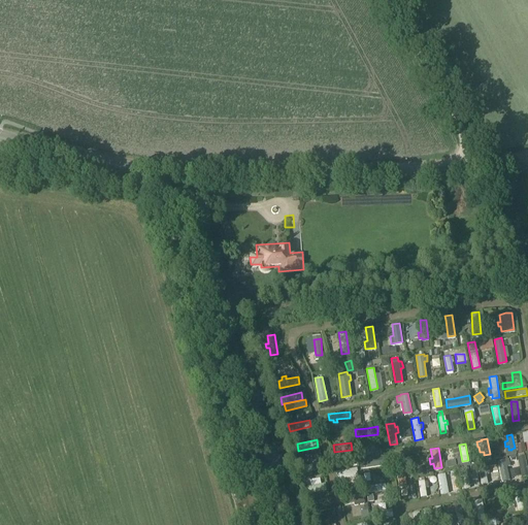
[(369,454),(368,454),(369,457),(362,458),(364,467),(385,463),(383,455),(382,455),(375,456),(375,453),(369,454)]
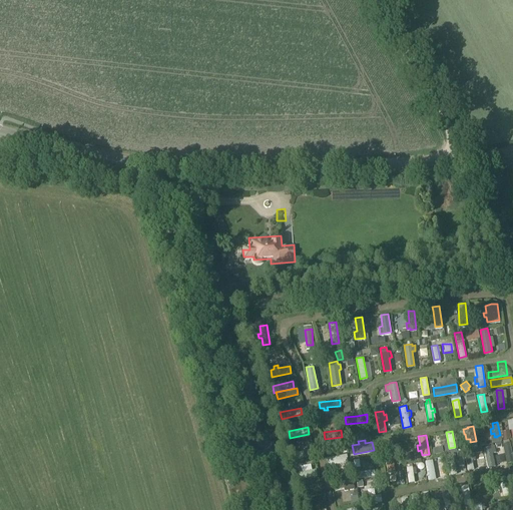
[(512,460),(509,441),(502,442),(506,462),(512,460)]
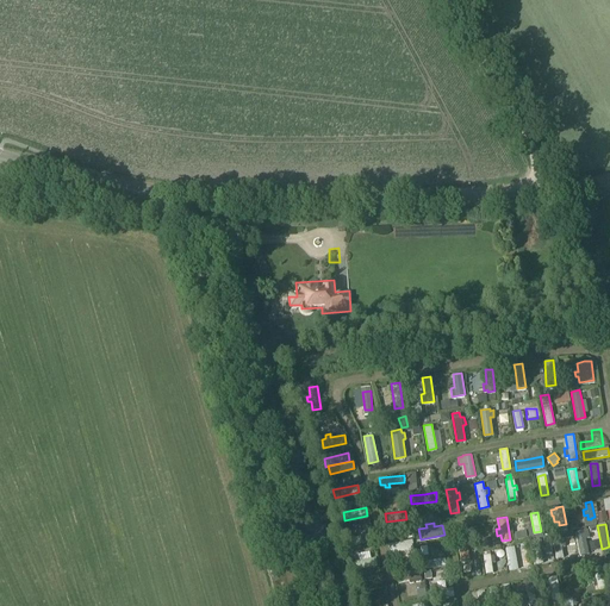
[(358,525),(346,529),(347,536),(360,532),(358,525)]
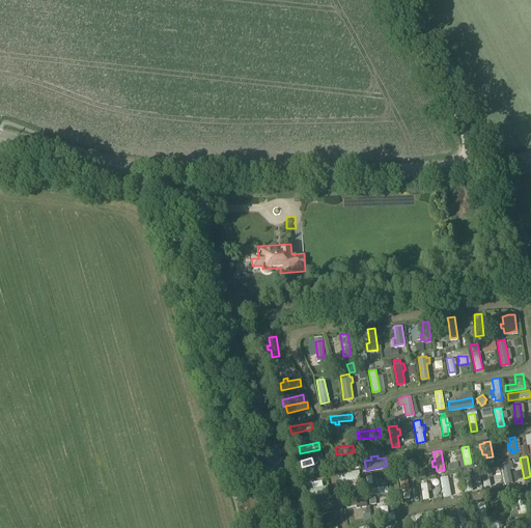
[(323,464),(305,467),(306,473),(324,469),(323,464)]
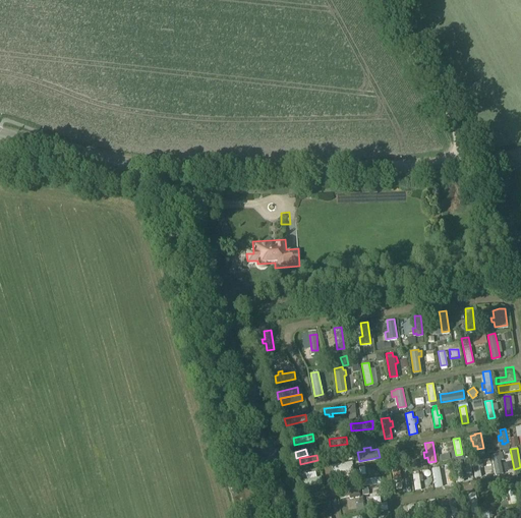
[(394,479),(401,478),(397,455),(390,456),(394,479)]
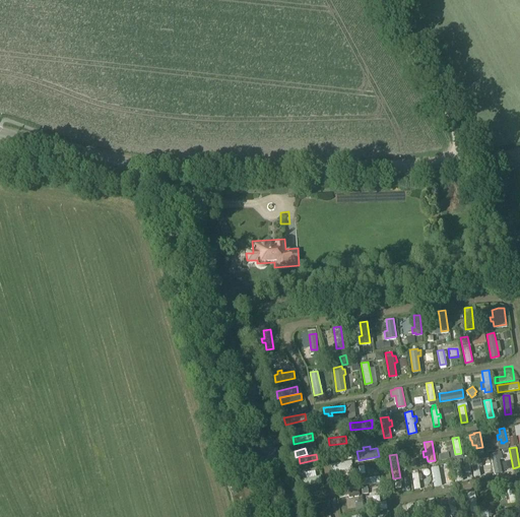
[(475,454),(470,455),(473,475),(479,474),(478,467),(483,466),(481,456),(476,457),(475,454)]
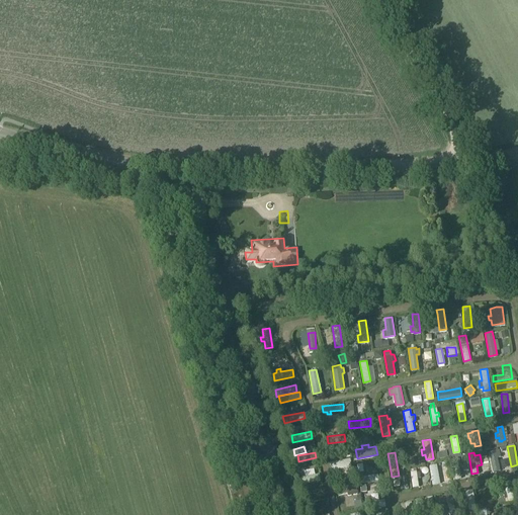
[(497,452),(489,453),(492,468),(497,467),(495,458),(498,458),(497,452)]
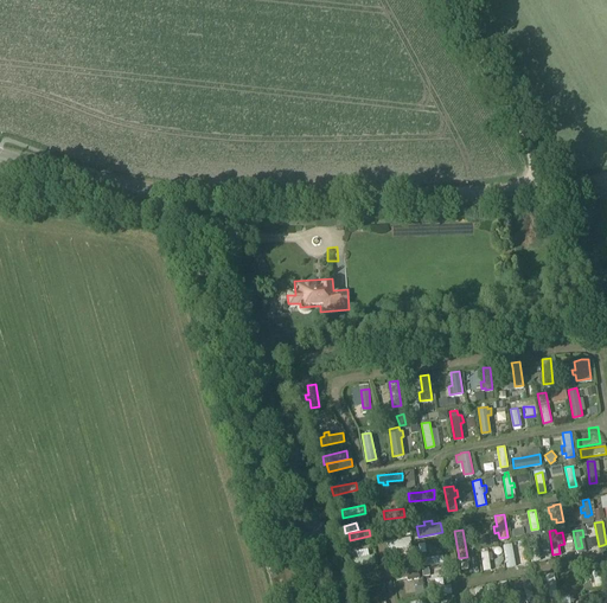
[(542,545),(542,540),(537,540),(536,534),(528,537),(531,560),(540,558),(538,545),(542,545)]
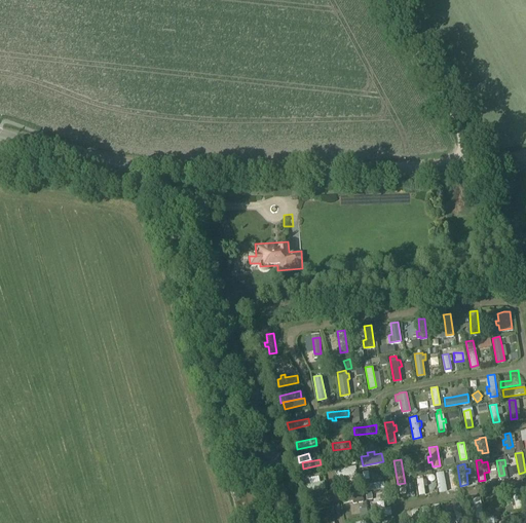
[(446,476),(445,470),(436,472),(439,488),(445,487),(443,477),(446,476)]
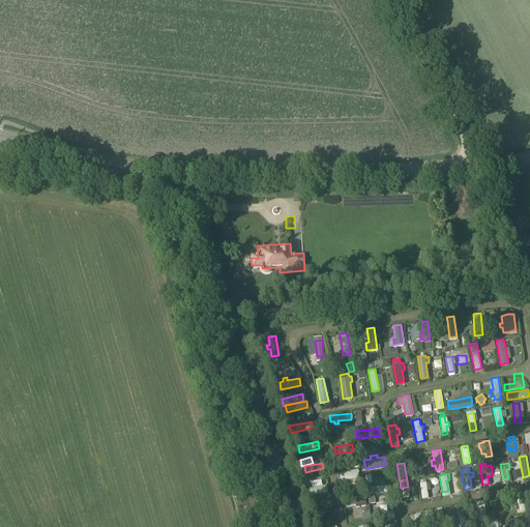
[(318,474),(304,476),(305,486),(320,482),(318,474)]
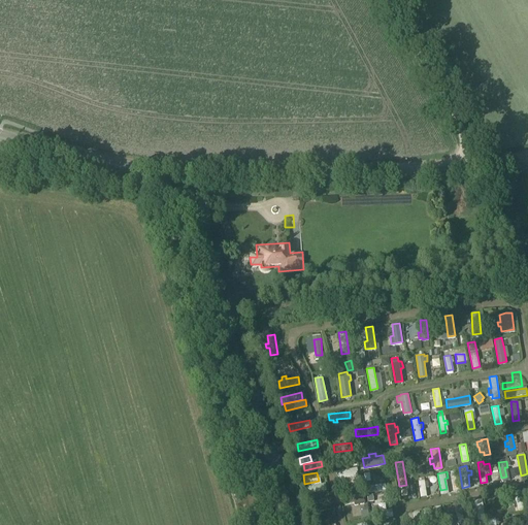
[(426,474),(417,476),(420,496),(426,495),(425,484),(427,484),(426,474)]
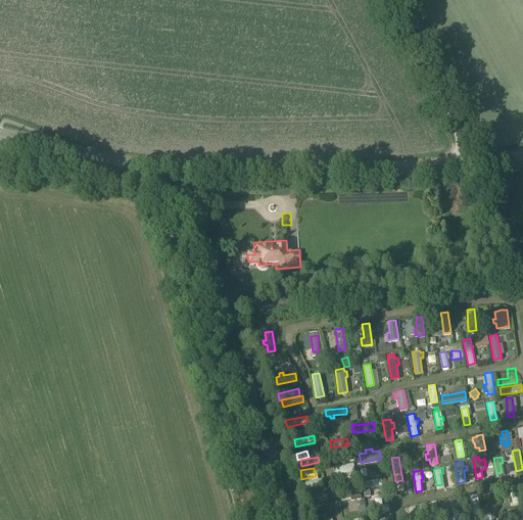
[(372,476),(367,477),(367,480),(366,480),(366,485),(381,483),(381,478),(372,479),(372,476)]
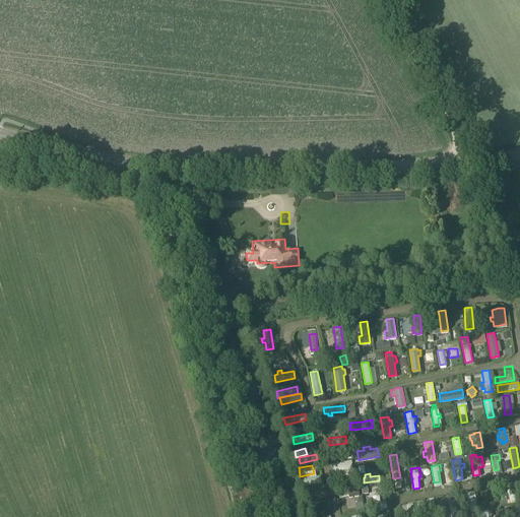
[(300,481),(300,485),(321,480),(320,474),(303,478),(303,480),(300,481)]
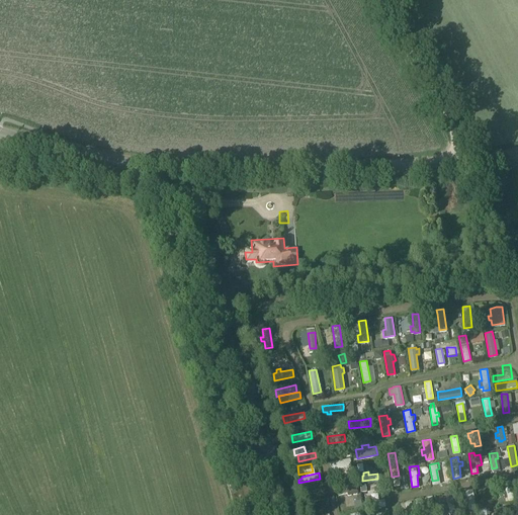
[(507,497),(505,497),(505,501),(513,499),(510,480),(504,481),(507,497)]
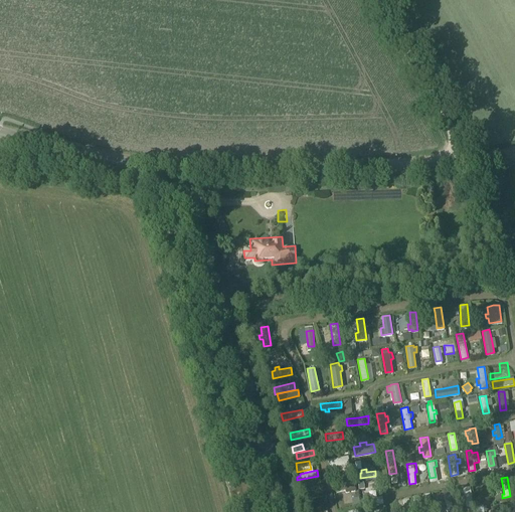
[(353,480),(334,485),(335,491),(355,487),(353,480)]
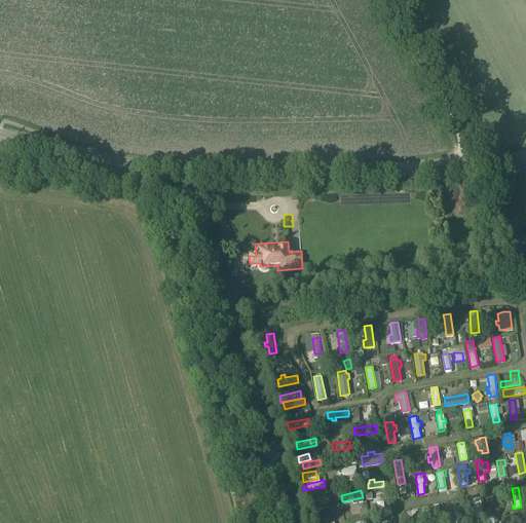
[(308,495),(309,502),(318,500),(317,493),(308,495)]
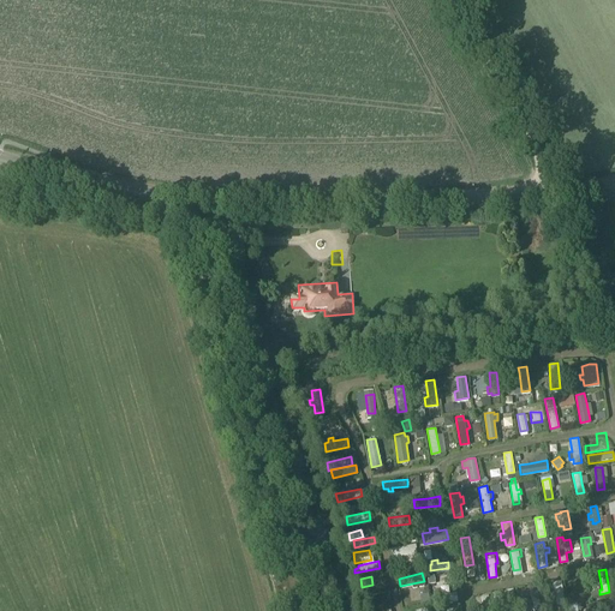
[(556,604),(565,601),(561,580),(553,581),(556,604)]
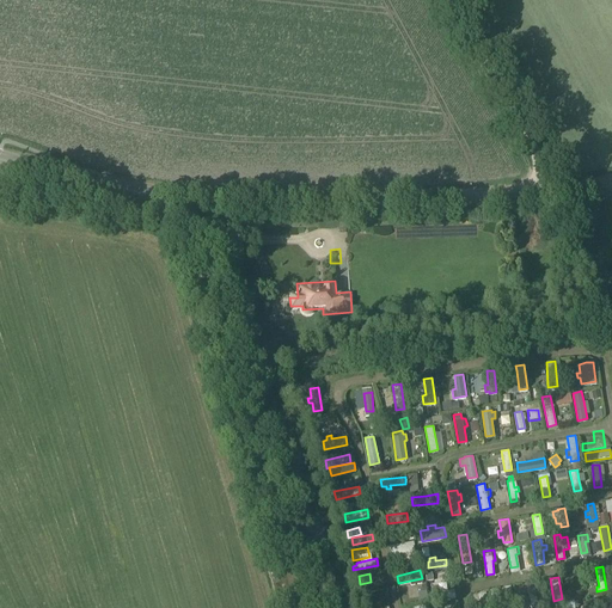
[(384,589),(381,579),(360,585),(362,594),(384,589)]
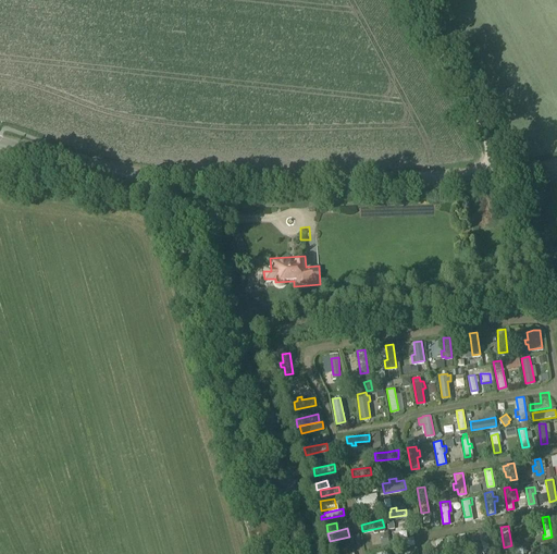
[(542,539),(541,529),(533,530),(535,540),(542,539)]
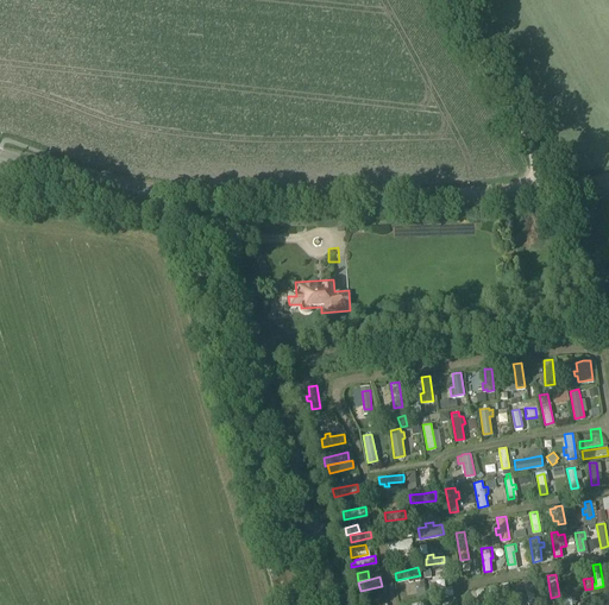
[(535,603),(531,579),(523,580),(527,594),(523,594),(526,602),(528,600),(529,604),(535,603)]
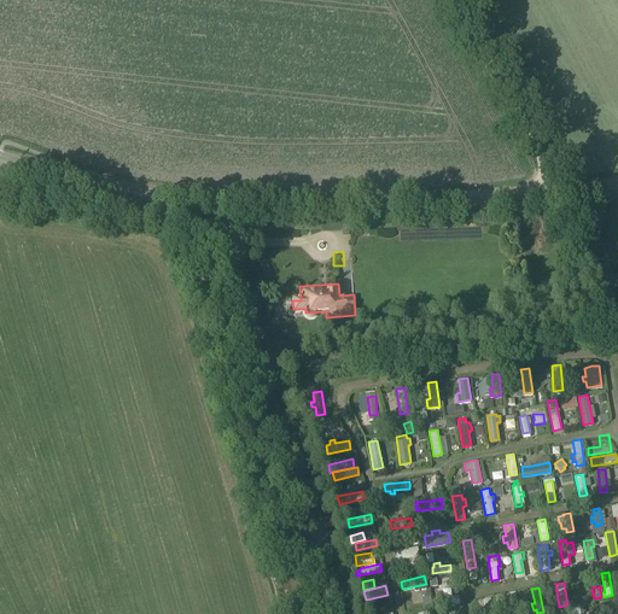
[(508,592),(512,613),(519,613),(516,590),(508,592)]
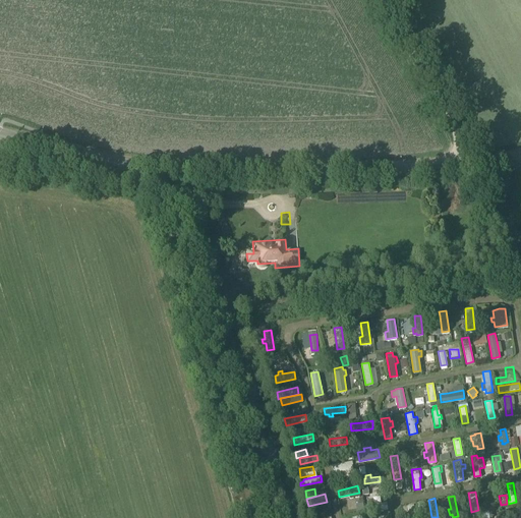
[(367,512),(388,509),(387,502),(366,505),(367,512)]
